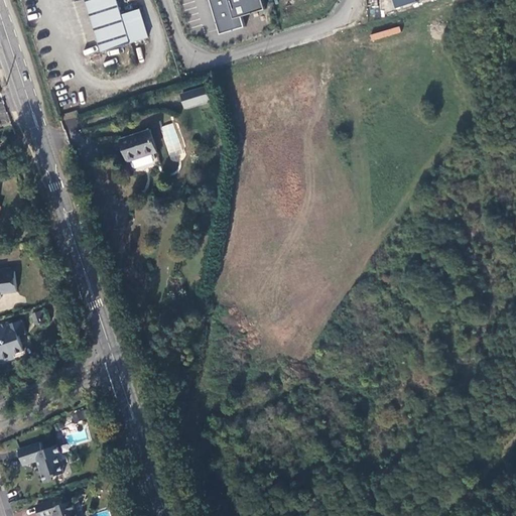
[(120,16),(115,0),(85,0),(101,52),(128,43),(147,38),(138,11),(120,16)]
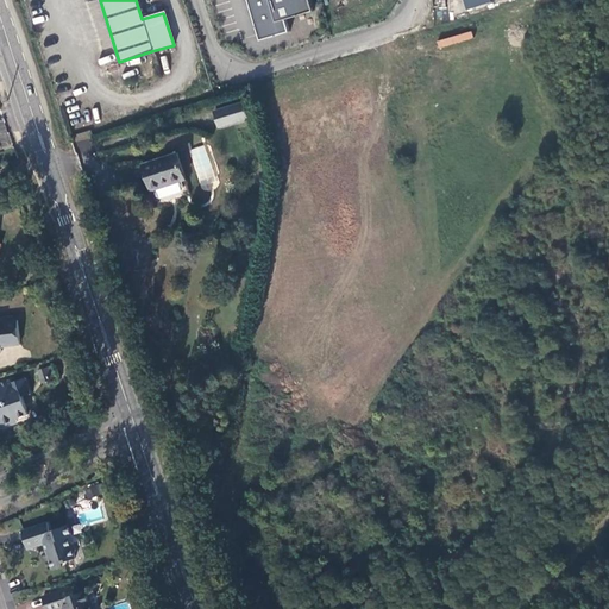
[(309,0),(248,0),(261,39),(289,31),(287,18),(313,11),(309,0)]
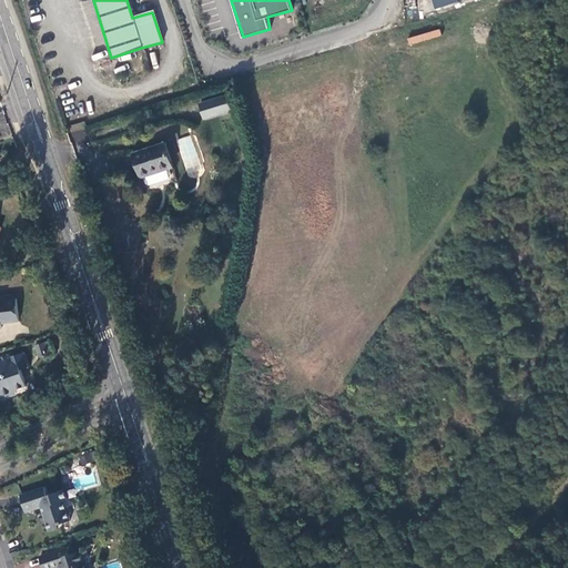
[(224,94),(198,103),(203,121),(230,112),(224,94)]
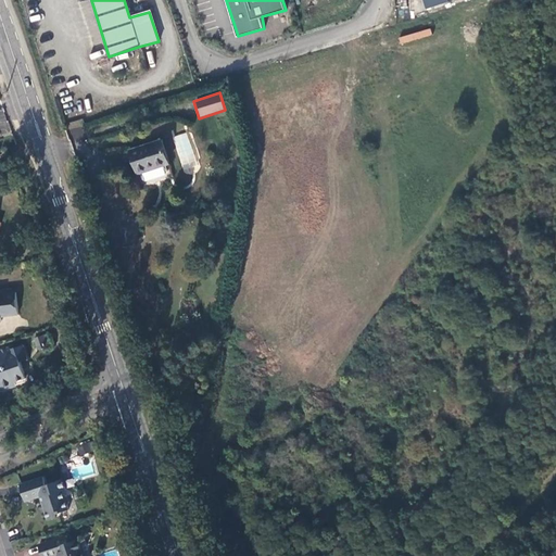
[(188,133),(174,136),(182,171),(197,166),(188,133)]
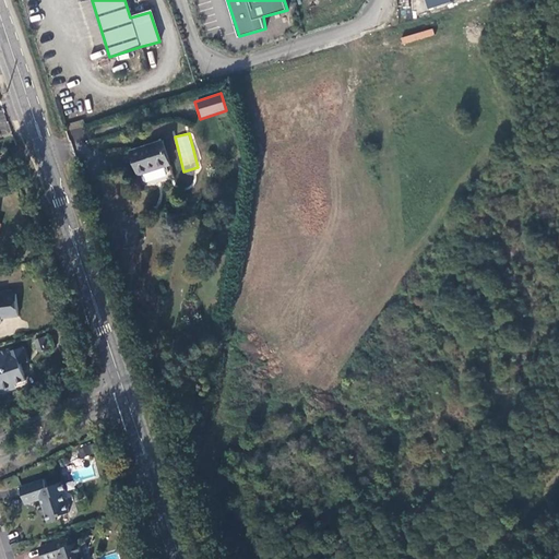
[(141,175),(144,185),(171,177),(163,141),(127,150),(133,177),(141,175)]
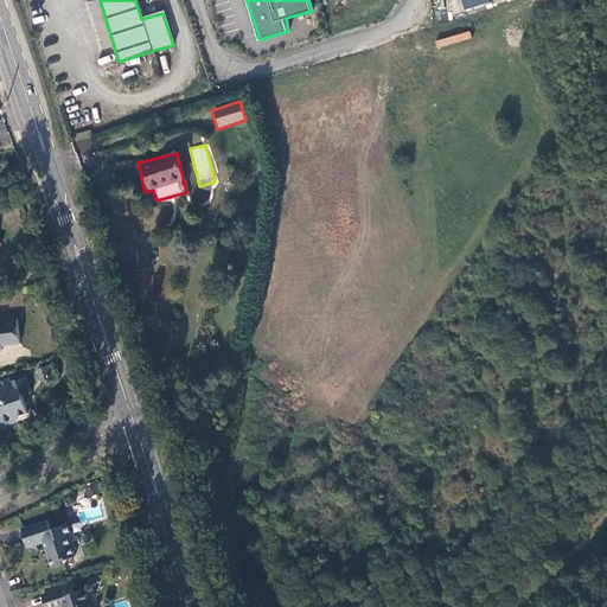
[(0,352),(1,352),(1,347),(20,345),(18,321),(6,321),(0,321),(0,352)]
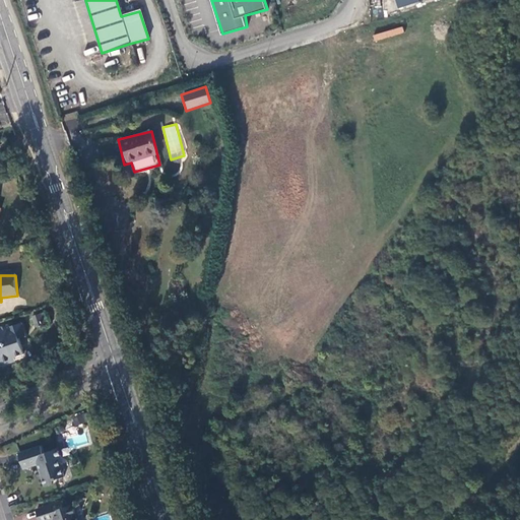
[(0,365),(14,361),(13,358),(23,353),(19,338),(25,336),(21,323),(9,327),(8,325),(0,327),(0,365)]
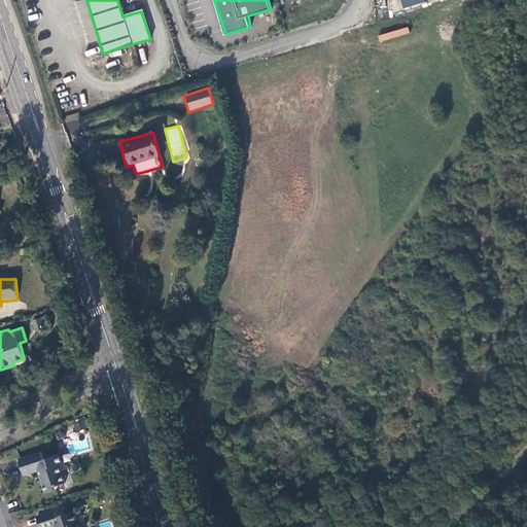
[(42,451),(20,459),(26,475),(39,470),(43,481),(47,484),(50,491),(58,488),(60,485),(66,483),(65,479),(66,476),(65,470),(61,468),(60,464),(63,463),(60,454),(44,459),(42,451)]
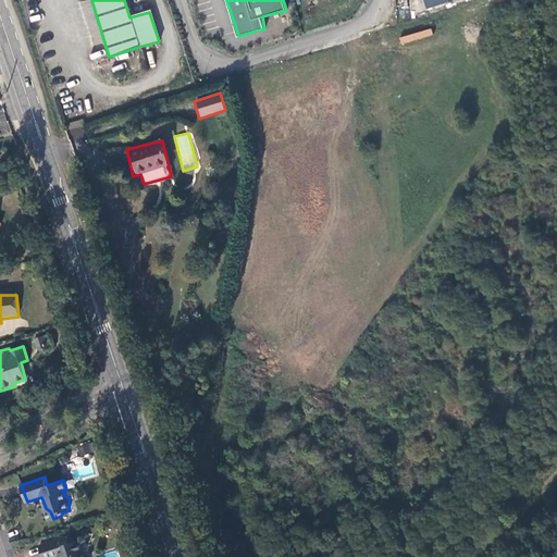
[(83,556),(78,542),(69,544),(66,537),(40,545),(44,556),(53,556),(60,555),(60,556),(83,556)]
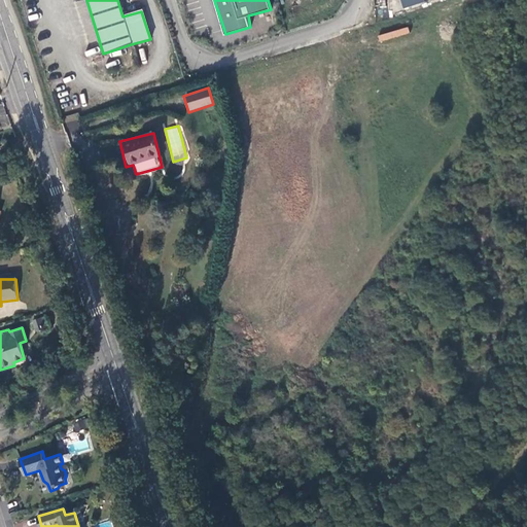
All buildings are outlined.
